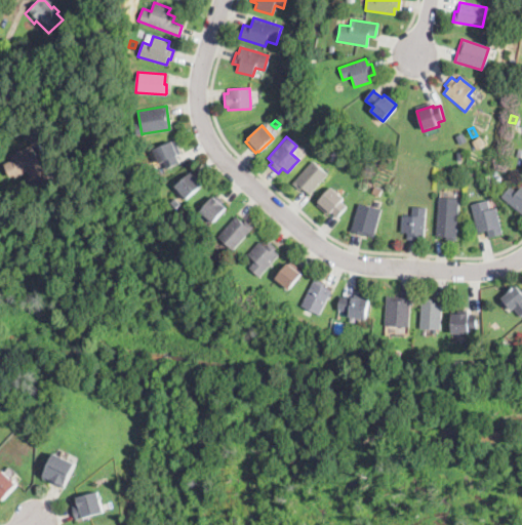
[(175,156),(178,163),(166,169),(162,161),(158,163),(152,150),(173,139),(179,153),(174,156),(175,156)]
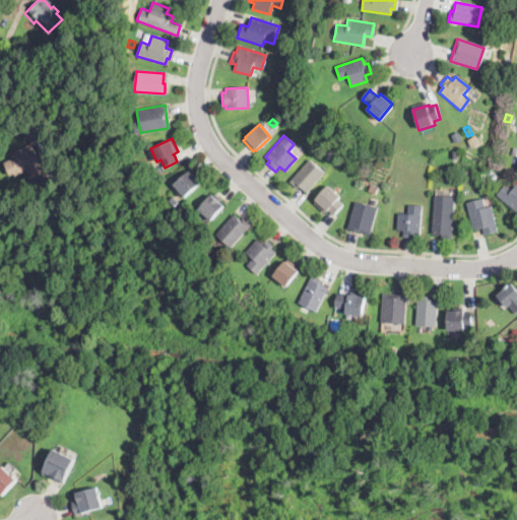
[(42,169),(43,171),(47,180),(53,177),(56,184),(38,193),(35,187),(29,189),(24,178),(29,176),(26,170),(14,176),(13,173),(8,175),(3,164),(11,158),(9,154),(29,144),(42,169)]
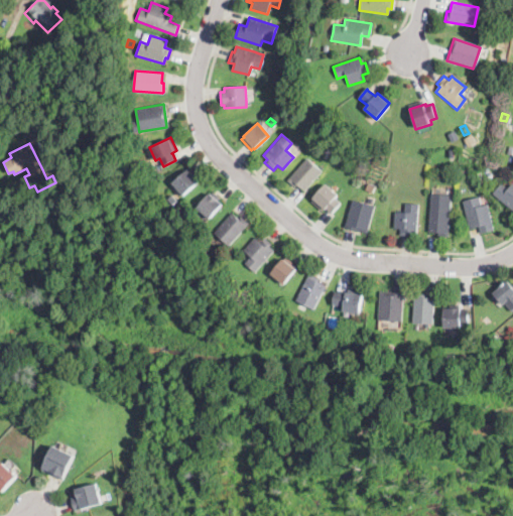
[(317,175),(308,185),(304,190),(297,184),(295,187),(287,180),(305,160),(306,158),(321,171),(317,175)]
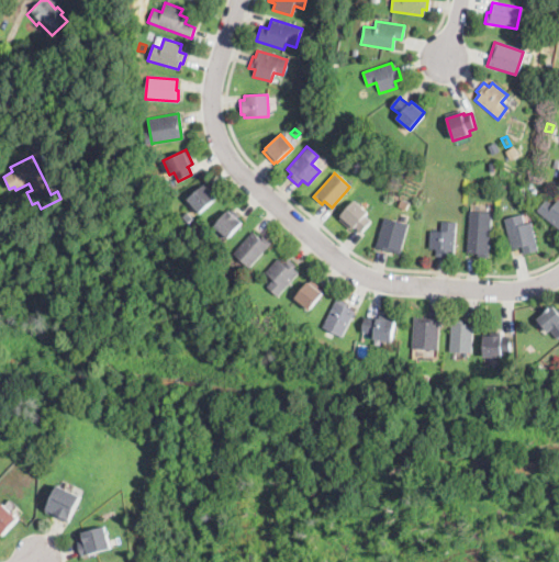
[(207,184),(211,190),(216,197),(214,199),(215,200),(198,214),(194,210),(193,210),(196,208),(187,198),(203,184),(204,186),(207,184)]
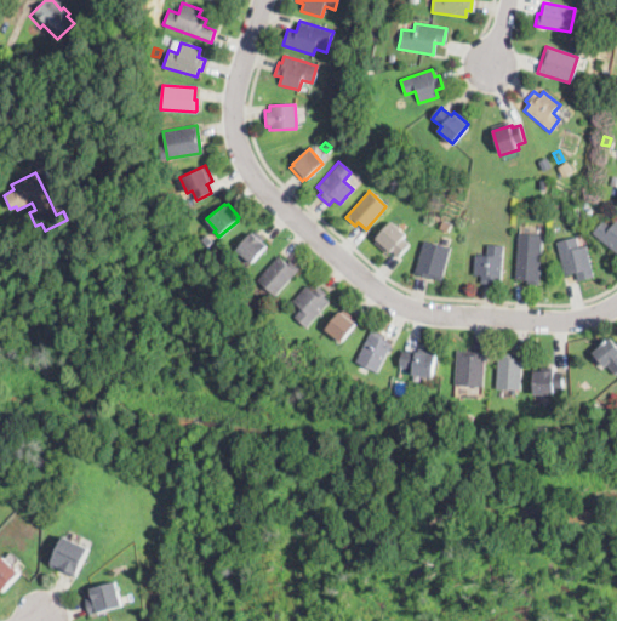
[(616,218),(616,255),(590,233),(600,221),(609,228),(616,218)]
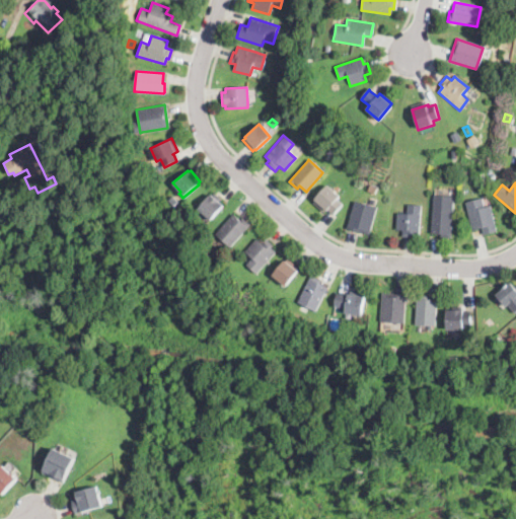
[(341,205),(333,214),(333,215),(325,209),(322,213),(311,203),(314,200),(313,200),(325,186),(339,197),(336,200),(341,205)]
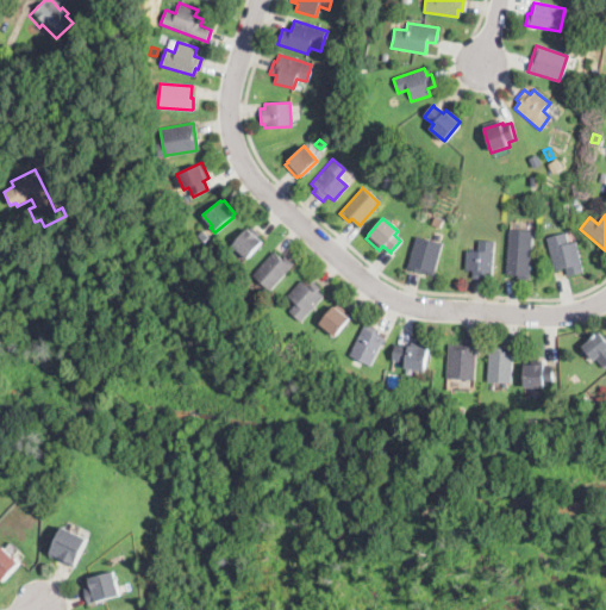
[(261,242),(247,260),(235,249),(233,251),(230,248),(249,225),(258,235),(256,237),(261,242)]
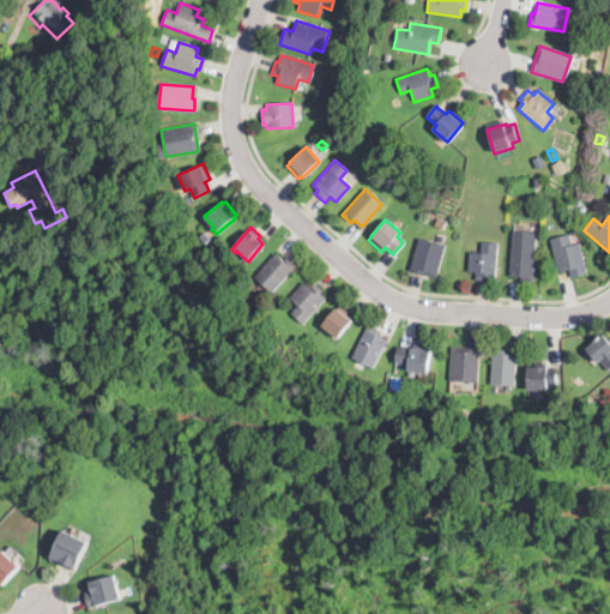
[(567,234),(571,246),(578,244),(586,274),(569,278),(567,270),(556,274),(548,239),(567,234)]
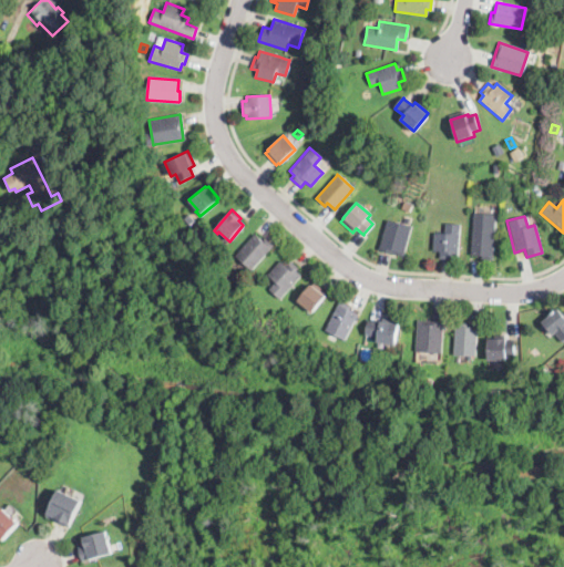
[(410,228),(402,257),(378,250),(379,246),(386,219),(410,226),(410,228)]
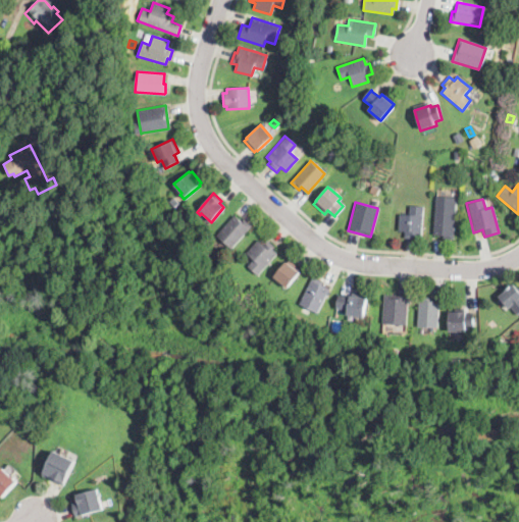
[(422,207),(420,232),(420,236),(414,236),(413,239),(403,238),(404,231),(397,230),(398,214),(407,215),(408,206),(422,207)]
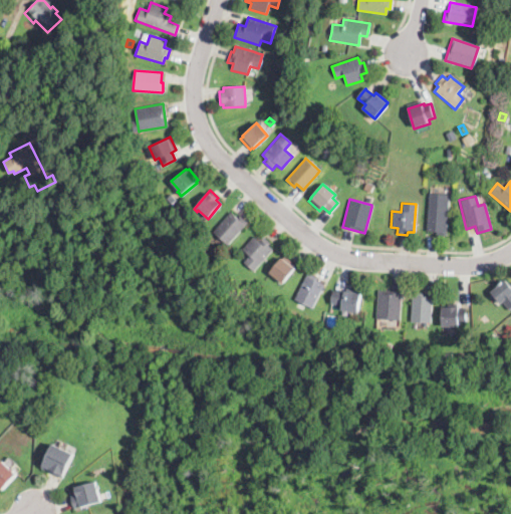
[(447,206),(446,236),(435,235),(435,231),(426,231),(427,205),(447,206)]
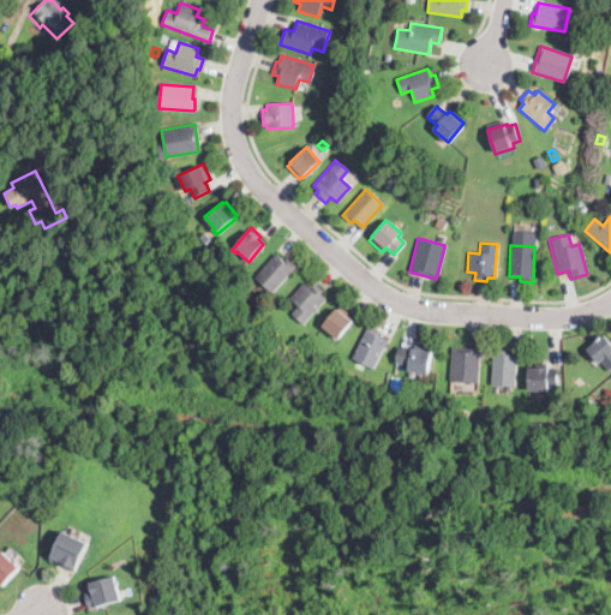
[(281,260),(282,262),(286,258),(295,267),(271,293),(253,276),(274,254),(281,260)]
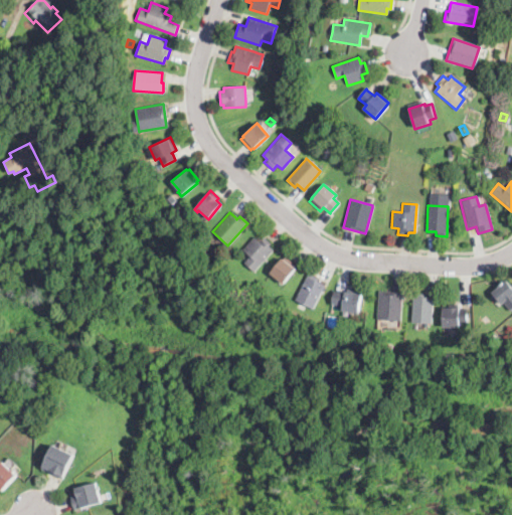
[(269,241),(271,243),(269,246),(273,250),(254,272),(243,263),(249,255),(242,249),(253,237),(259,241),(263,236),(269,241)]
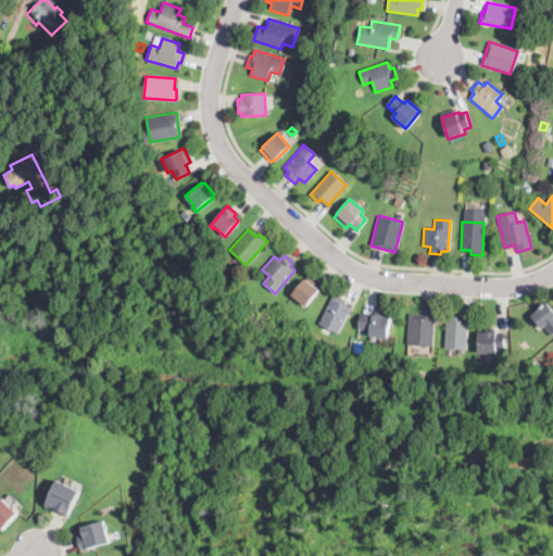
[(315,293),(304,306),(294,299),(293,301),(289,297),(306,276),(321,288),(315,293)]
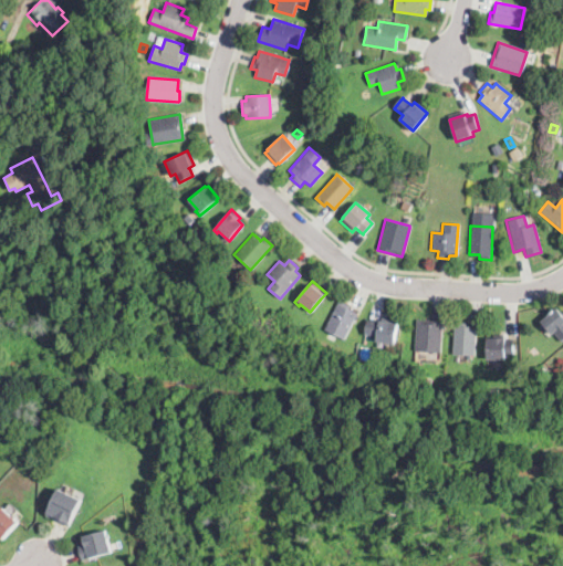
[(352,323),(343,339),(323,329),(337,301),(348,306),(347,310),(356,314),(352,323)]
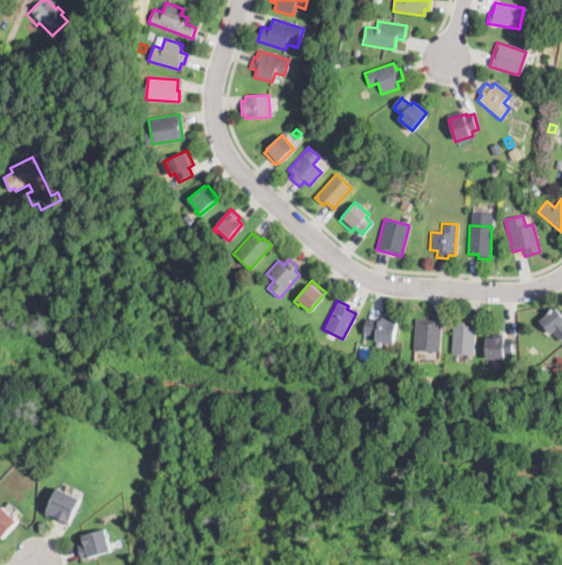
[(554,308),(560,315),(561,312),(561,339),(560,341),(551,331),(549,333),(539,320),(554,308)]
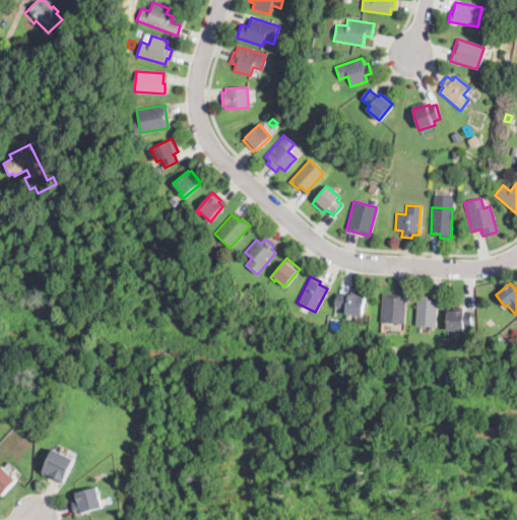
[(341,295),(347,296),(347,295),(364,297),(361,316),(344,314),(345,310),(334,308),(336,295),(341,295)]
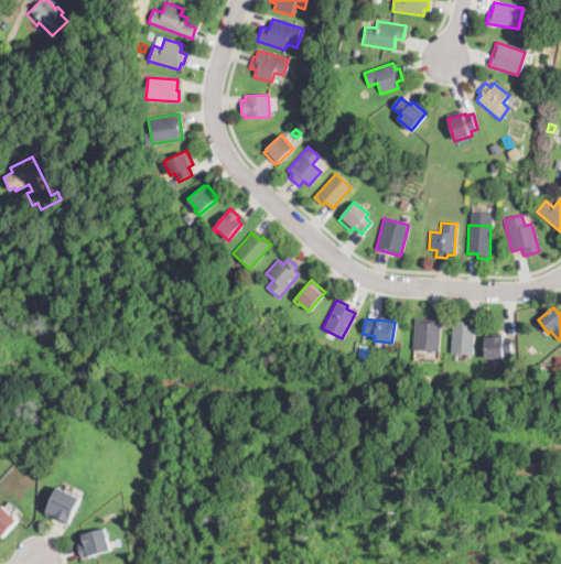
[(438,348),(438,351),(412,349),(414,320),(440,321),(438,348)]
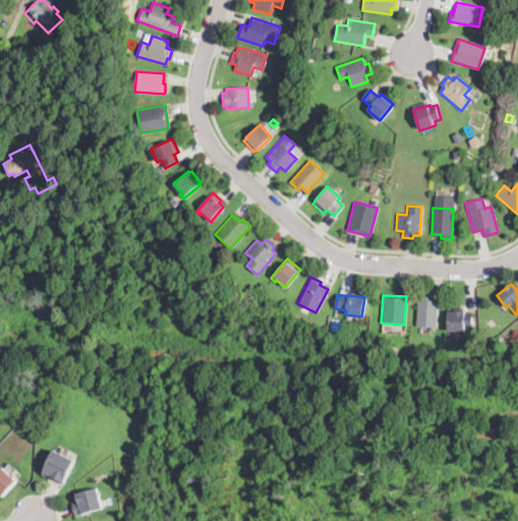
[(437,321),(436,328),(415,327),(417,297),(424,297),(423,300),(438,301),(437,321)]
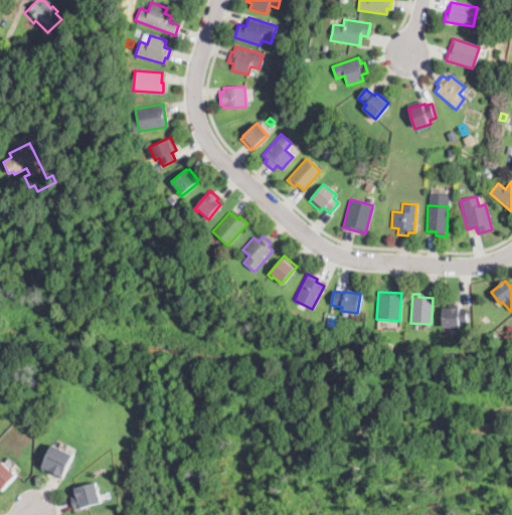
[(460,308),(460,309),(466,309),(466,323),(459,323),(459,327),(442,327),(442,308),(460,308)]
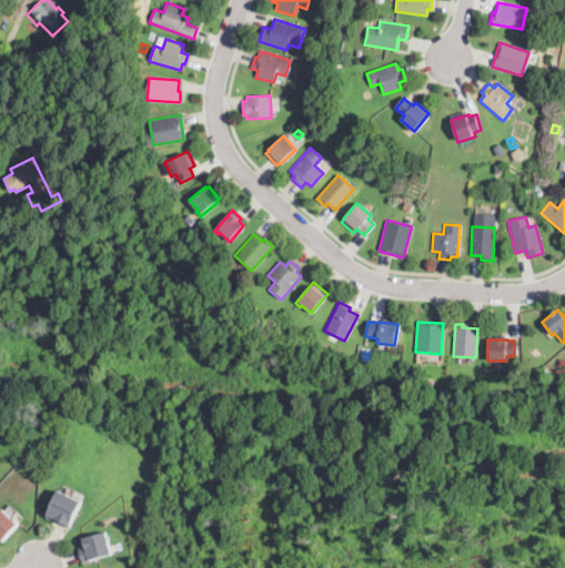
[(81,503),(68,529),(44,518),(58,490),(81,503)]
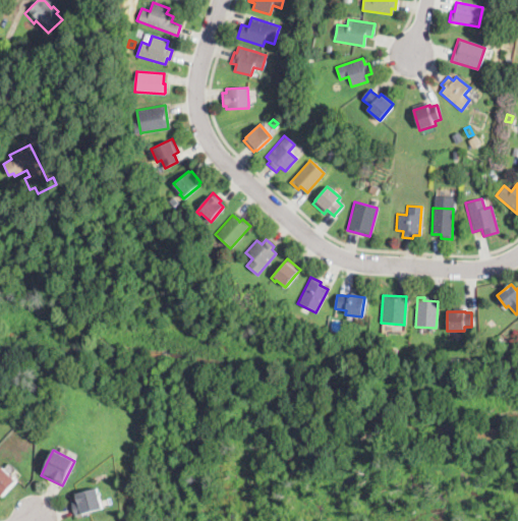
[(0,469),(2,467),(16,480),(1,497),(0,496),(0,469)]
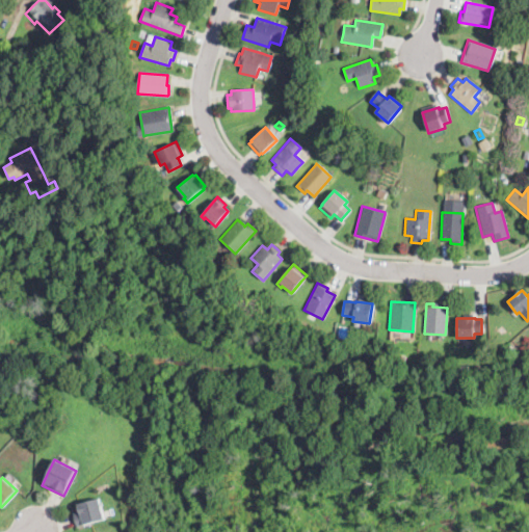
[(89,524),(76,528),(73,513),(75,513),(74,507),(77,506),(76,504),(98,499),(104,521),(89,524)]
